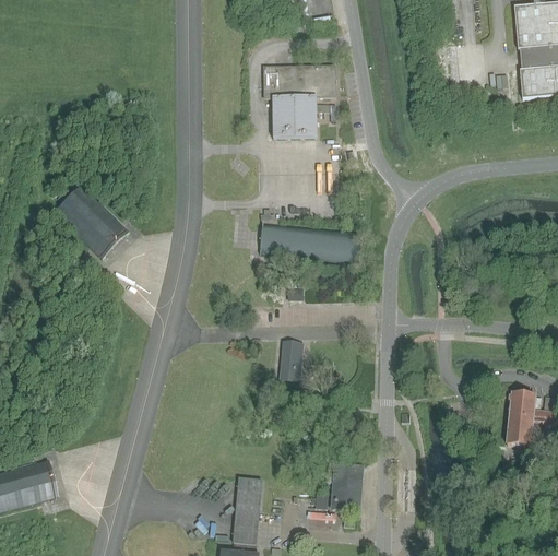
[(288,0),(292,21),(309,19),(306,0),(288,0)]
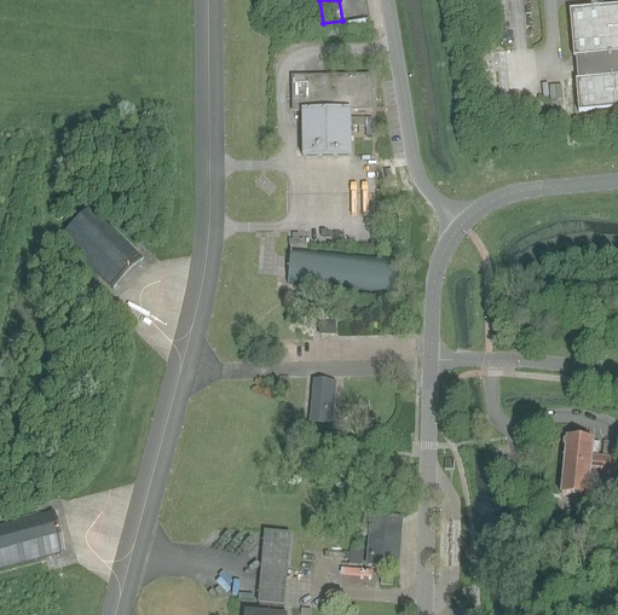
[(617,3),(570,7),(569,7),(572,54),(575,54),(576,65),(577,77),(575,77),(577,109),(617,105),(617,3)]
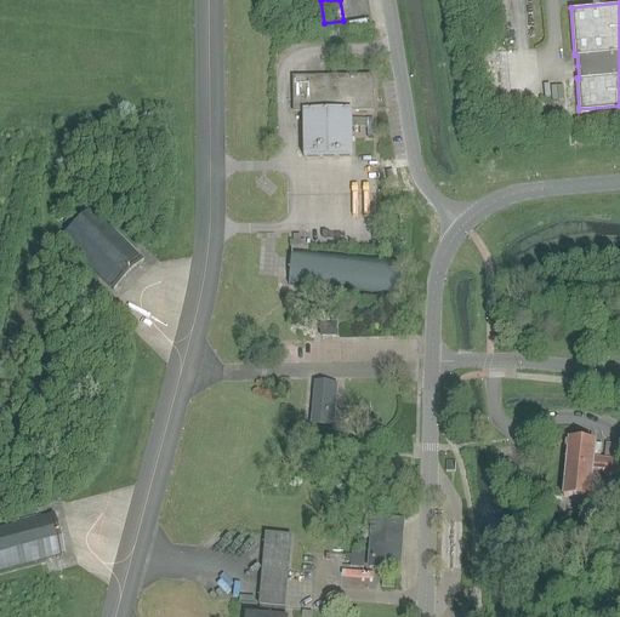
[(371,73),(305,74),(293,74),(293,109),(302,109),(302,154),(351,154),(351,108),(371,107),(371,89),(371,85),(371,73)]
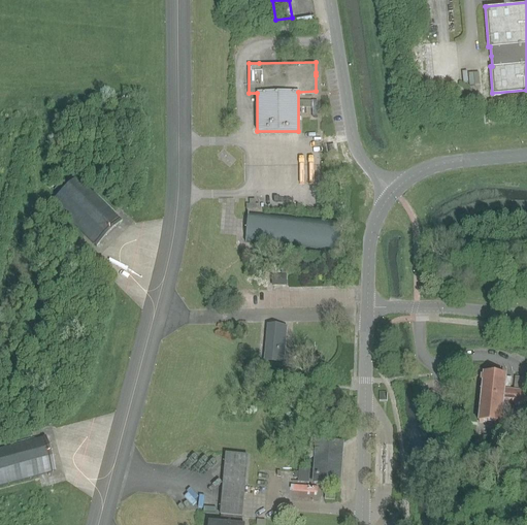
[(77,227),(84,232),(95,244),(121,219),(114,212),(110,207),(111,206),(109,204),(108,206),(75,173),(68,181),(63,175),(59,181),(53,187),(57,192),(50,199),(77,227)]
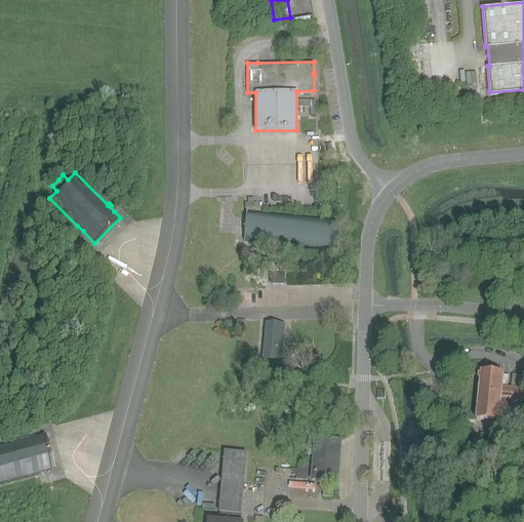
[(246,209),(244,232),(243,238),(336,245),(338,216),(246,209)]
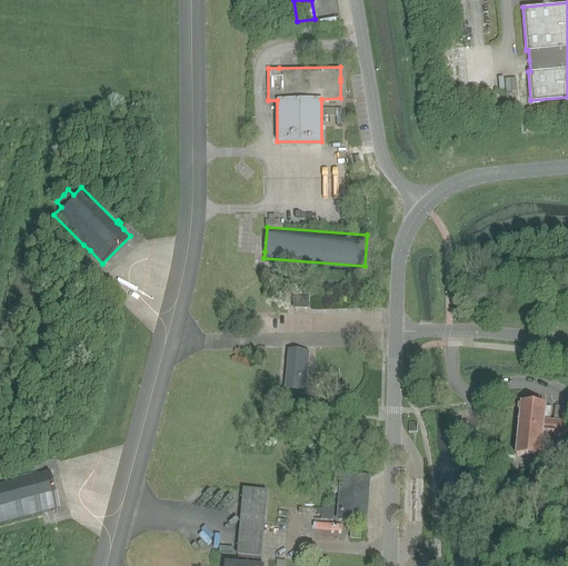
[(292,295),(292,305),(307,305),(307,295),(292,295)]
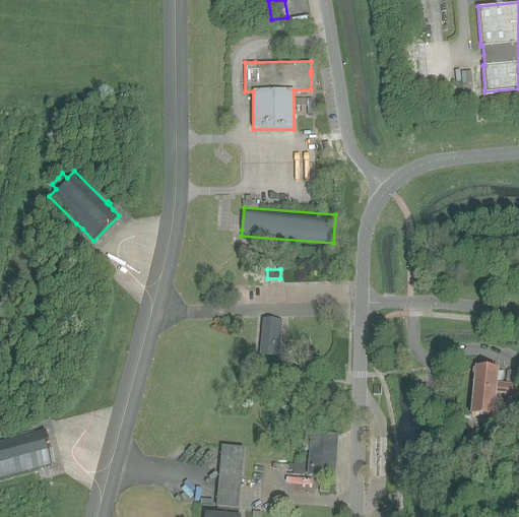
[(264,318),(260,352),(277,353),(280,320),(264,318)]
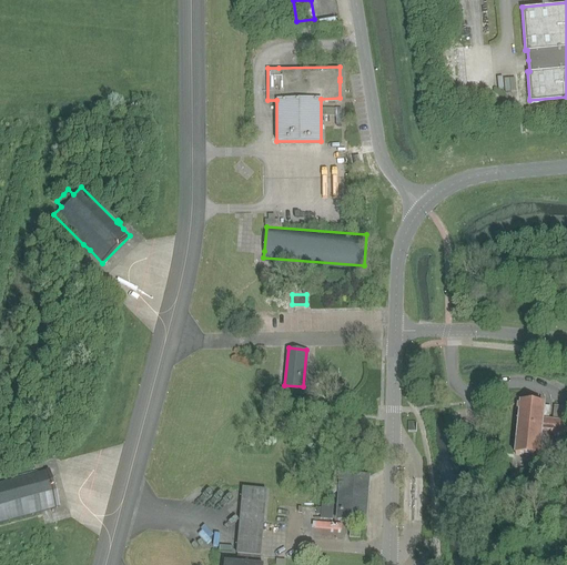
[(544,402),(527,401),(519,400),(519,403),(517,403),(516,407),(518,407),(514,452),(538,454),(540,427),(550,429),(550,432),(566,433),(566,419),(547,417),(548,404),(543,403),(544,402)]
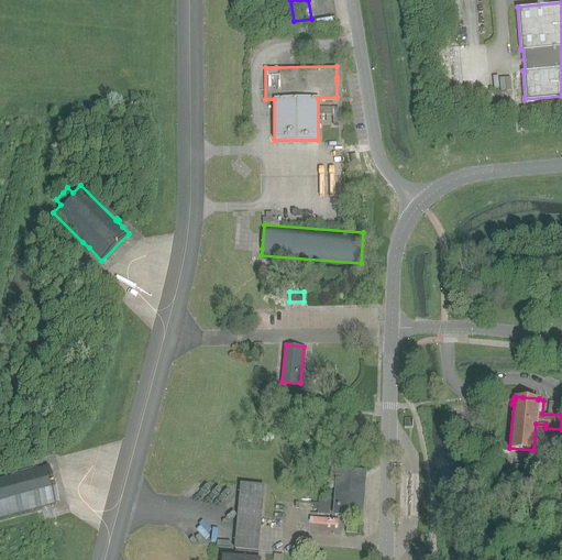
[(47,462),(34,465),(32,467),(32,464),(29,465),(30,467),(0,474),(0,515),(32,506),(41,504),(57,498),(47,462)]
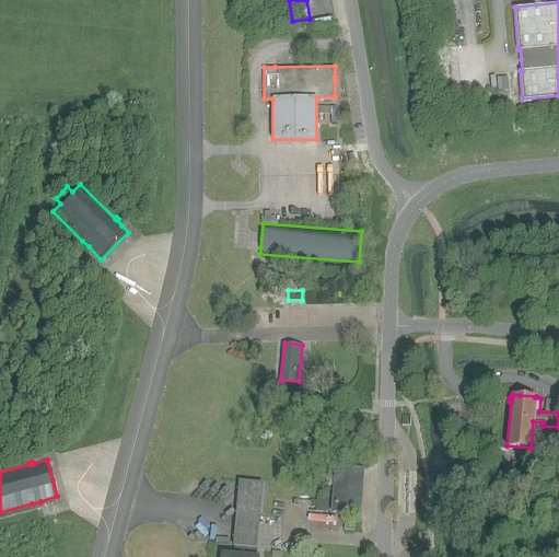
[(334,484),(333,500),(333,503),(332,510),(359,512),(362,467),(335,465),(335,474),(322,474),(321,483),(334,484)]
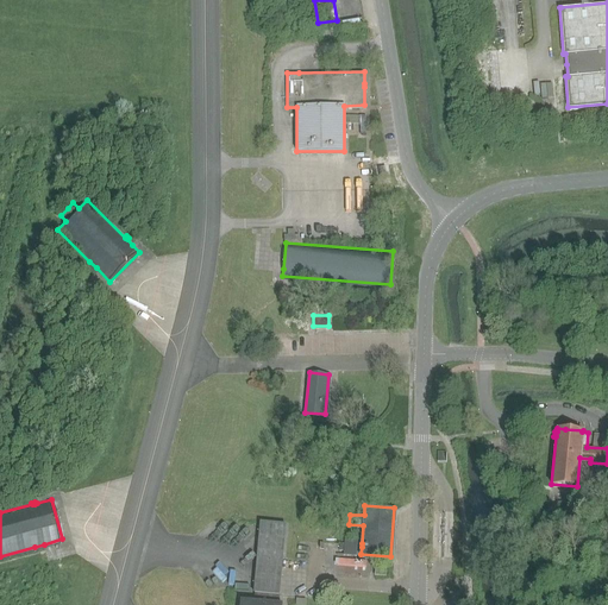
[(279,592),(284,523),(259,521),(254,591),(254,600),(240,599),(239,604),(281,604),(281,603),(276,603),(277,592),(279,592)]
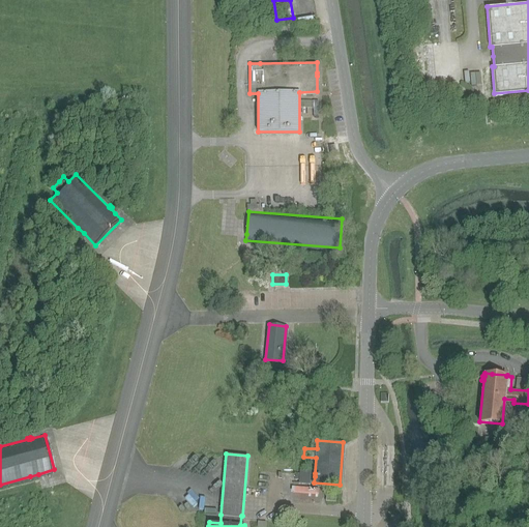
[(298,480),(297,481),(309,482),(310,467),(298,466),(298,471),(294,471),(294,477),(298,477),(298,480)]
